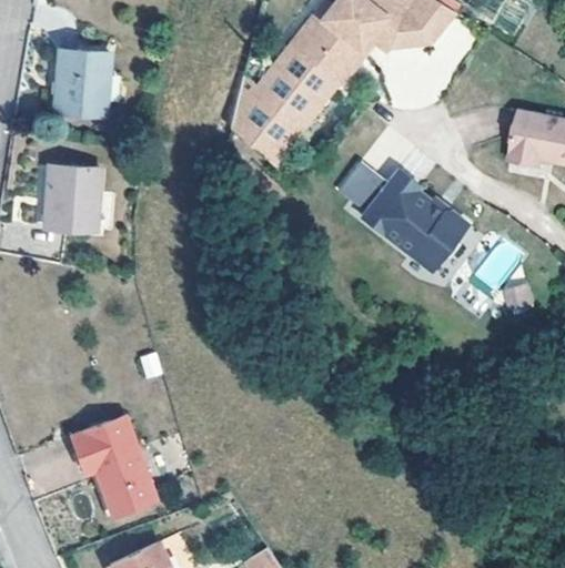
[(242,73),(229,127),(270,162),(336,80),(373,34),(389,47),(385,51),(426,47),(454,13),(434,0),(399,0),(396,3),(392,0),(334,0),(332,3),(321,18),(314,12),(256,84),(242,73)]
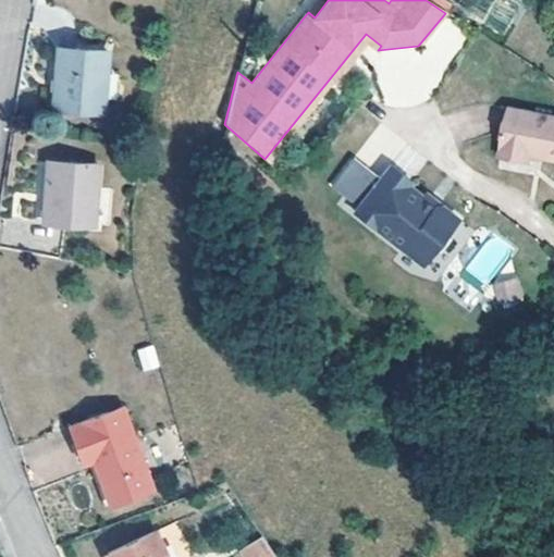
[(320,0),(317,0),(308,12),(315,17),(325,3),(320,0)]
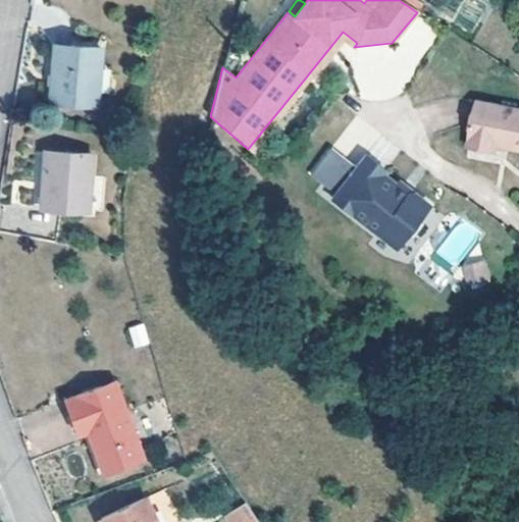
[(309,73),(248,149),(250,150),(311,75),(312,76),(344,39),(354,47),(357,43),(343,32),(309,73)]
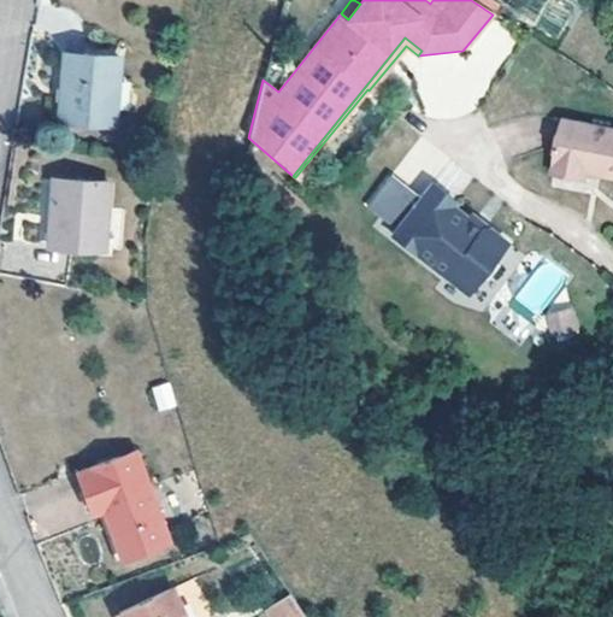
[(116,57),(62,52),(56,119),(111,123),(116,57)]
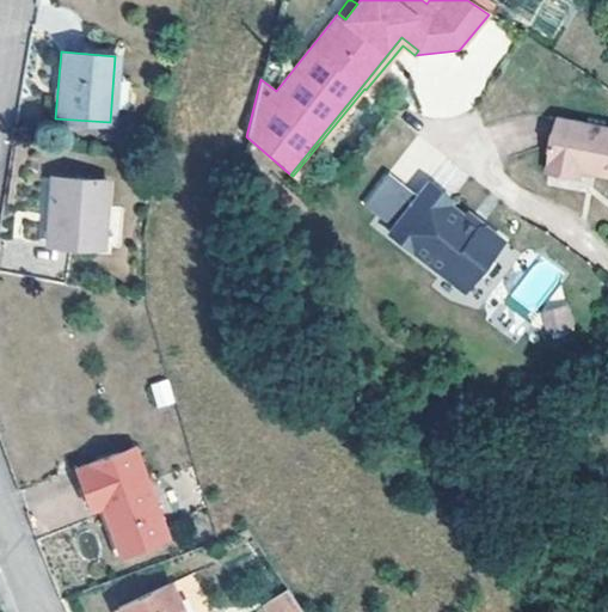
[(607,132),(558,121),(547,175),(581,183),(583,173),(607,177),(607,132)]
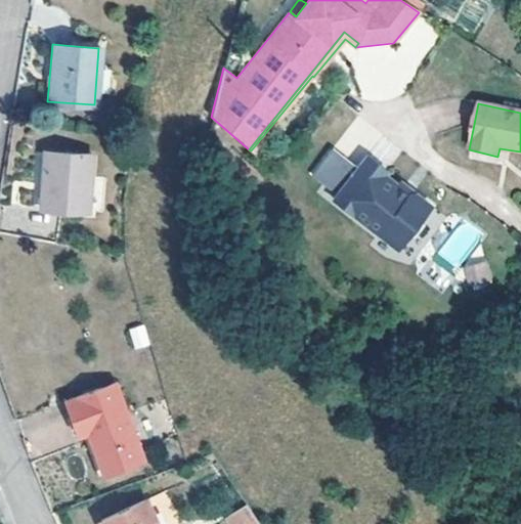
[(335,192),(331,198),(395,247),(429,204),(413,191),(407,191),(395,183),(382,172),(385,169),(364,154),(355,166),(331,146),(309,173),(335,192)]
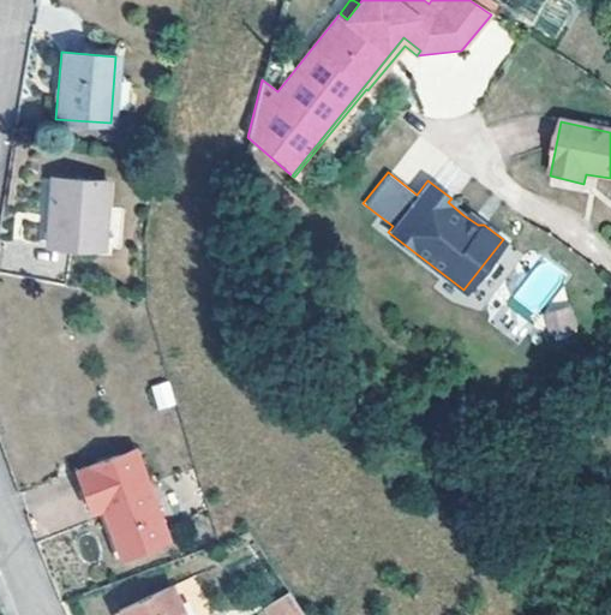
[(105,181),(51,177),(45,244),(100,248),(105,181)]
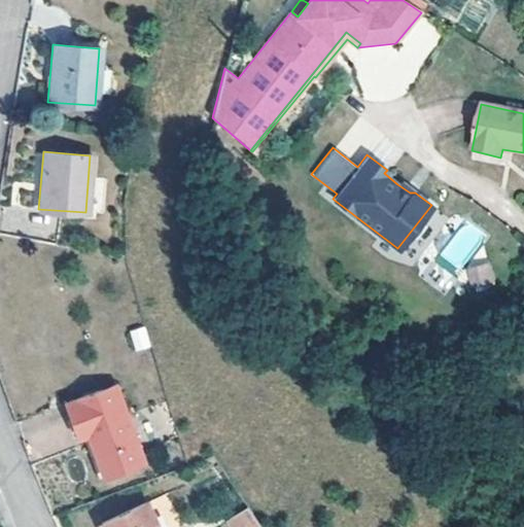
[(400,180),(397,184),(410,192),(415,192),(400,180)]
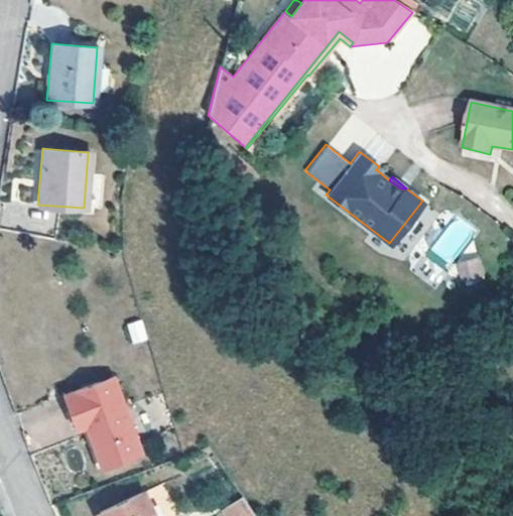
[(453,217),(428,249),(447,263),(472,230),(453,217)]
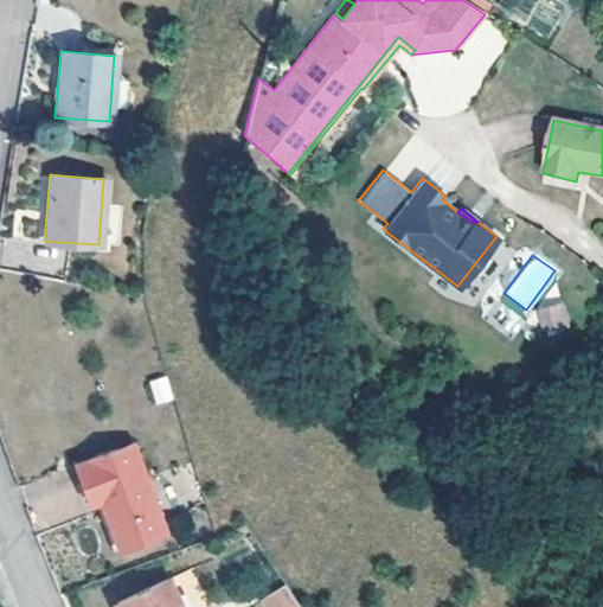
[(568,323),(560,301),(536,310),(541,330),(568,323)]
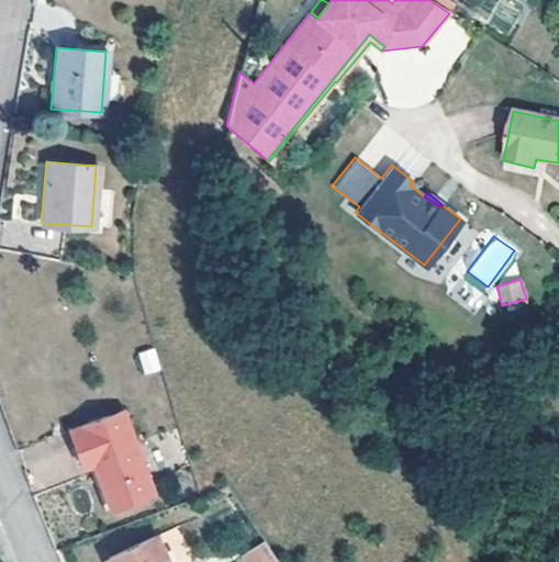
[(141,375),(158,371),(152,347),(134,351),(141,375)]
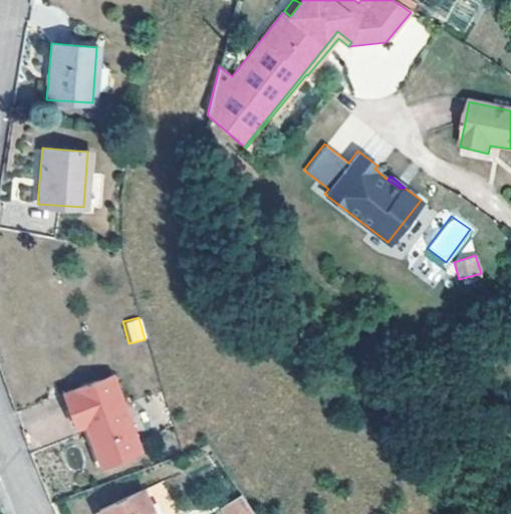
[(71,390),(81,426),(83,426),(99,465),(139,451),(110,375),(71,390)]
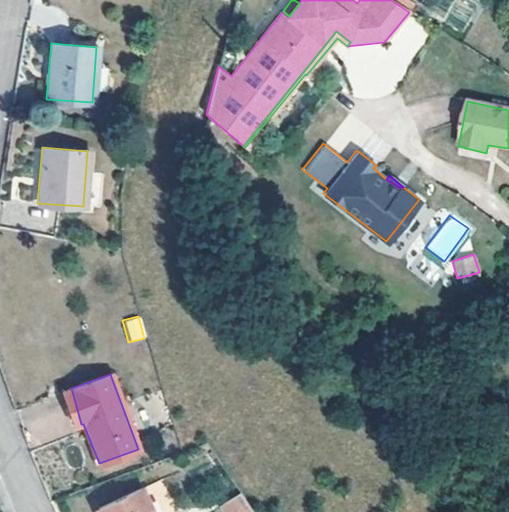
[(71,388),(62,391),(75,427),(81,424),(71,388)]
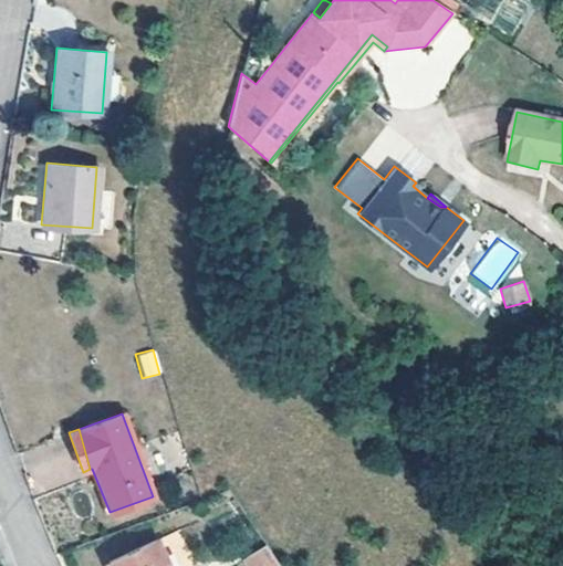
[(167,565),(155,540),(107,562),(110,565),(167,565)]
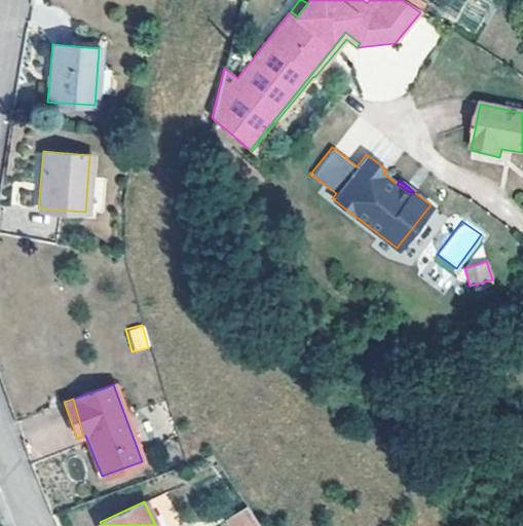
[(258,525),(248,510),(228,525),(258,525)]
